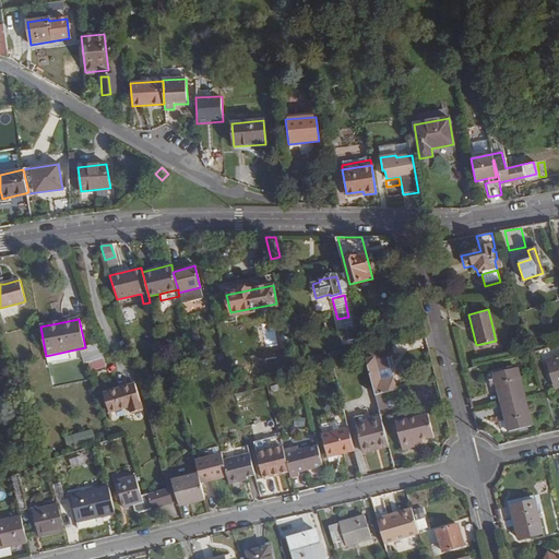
[(394,354),(391,344),(364,351),(367,360),(376,395),(383,393),(394,391),(391,379),(380,381),(375,358),(394,354)]
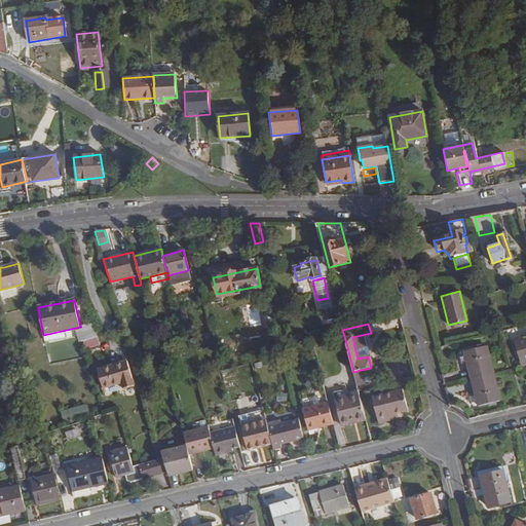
[(98,338),(95,331),(82,334),(84,342),(98,338)]
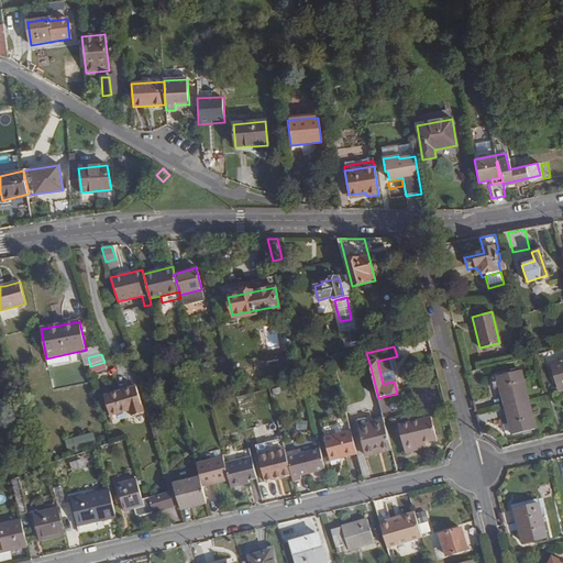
[(562,382),(562,360),(551,364),(556,384),(562,382)]
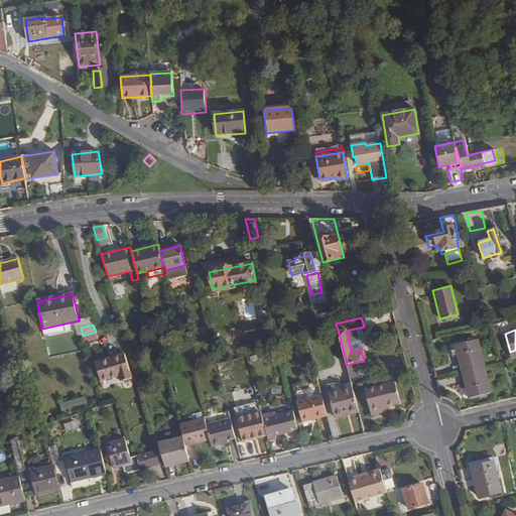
[(96,332),(83,336),(80,337),(82,343),(98,339),(96,332)]
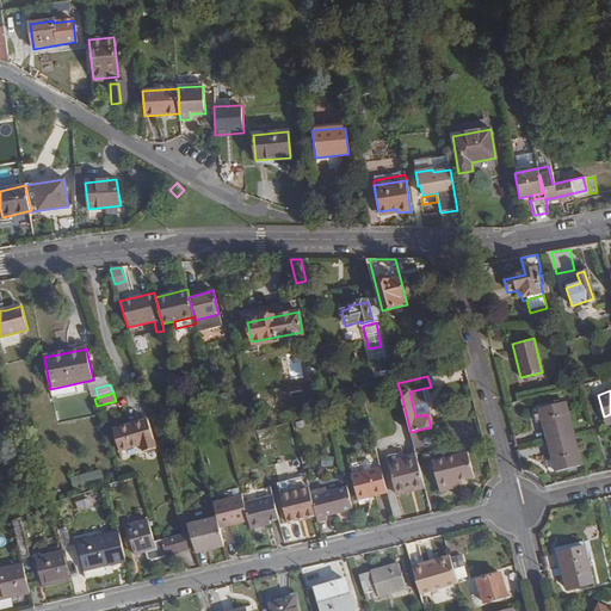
[(565,402),(539,408),(556,473),(581,466),(565,402)]
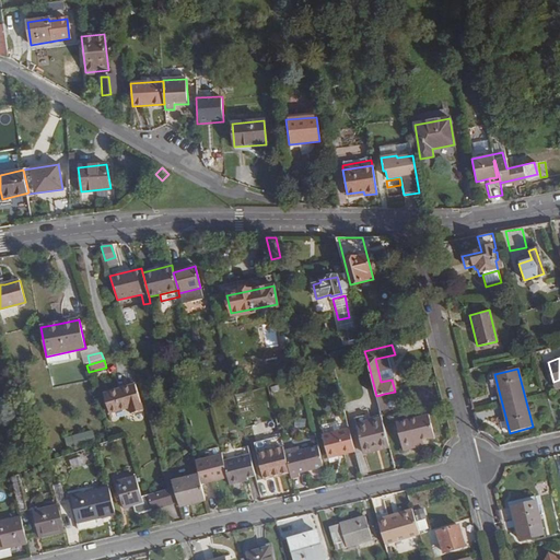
[(136,385),(104,395),(109,413),(129,407),(130,412),(142,409),(136,385)]
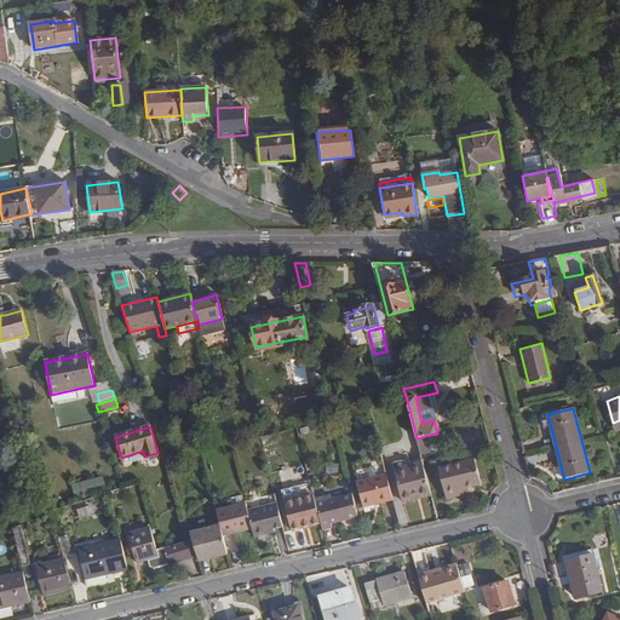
[(425,436),(417,438),(420,455),(430,453),(425,436)]
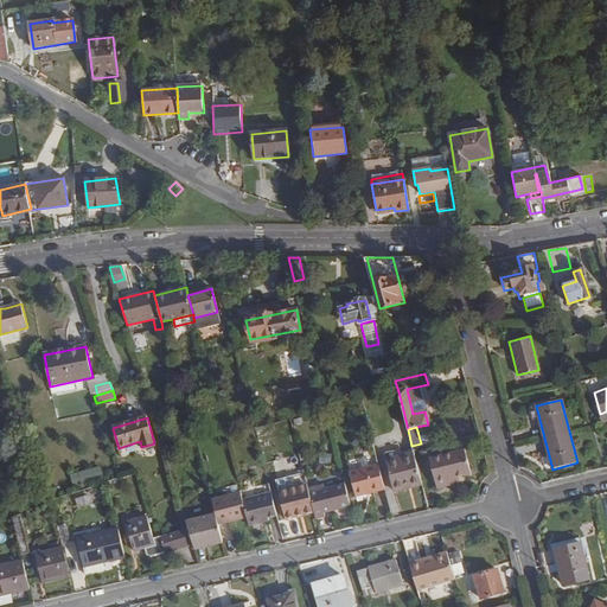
[(448,480),(457,478),(471,474),(465,451),(429,459),(436,489),(449,485),(448,480)]
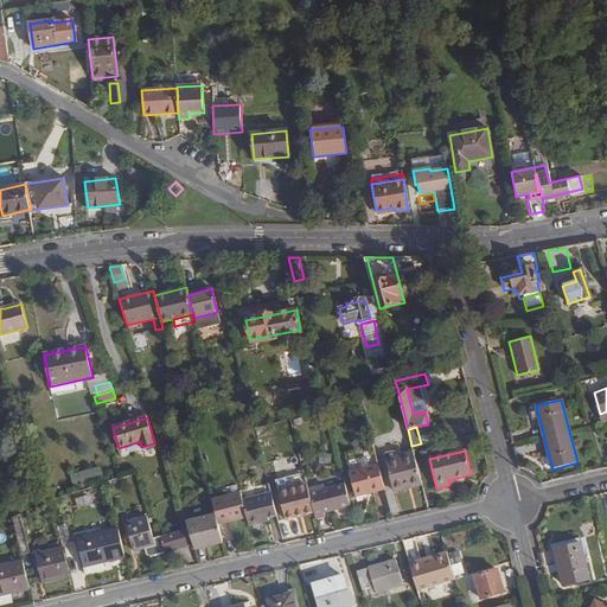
[(421,481),(414,453),(385,460),(394,492),(403,490),(403,486),(421,481)]
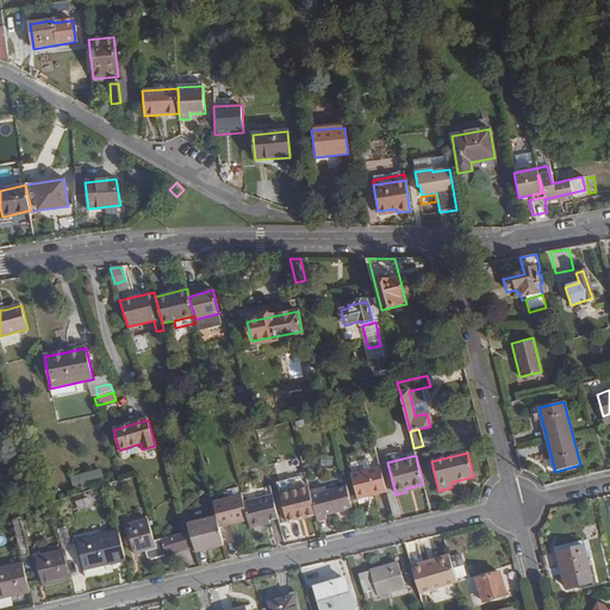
[(381,467),(378,458),(349,465),(352,474),(381,467)]
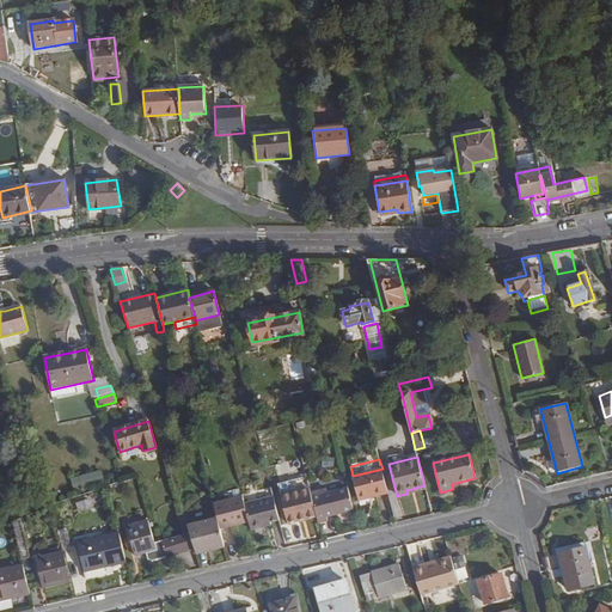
[(360,501),(389,494),(383,469),(353,476),(360,501)]
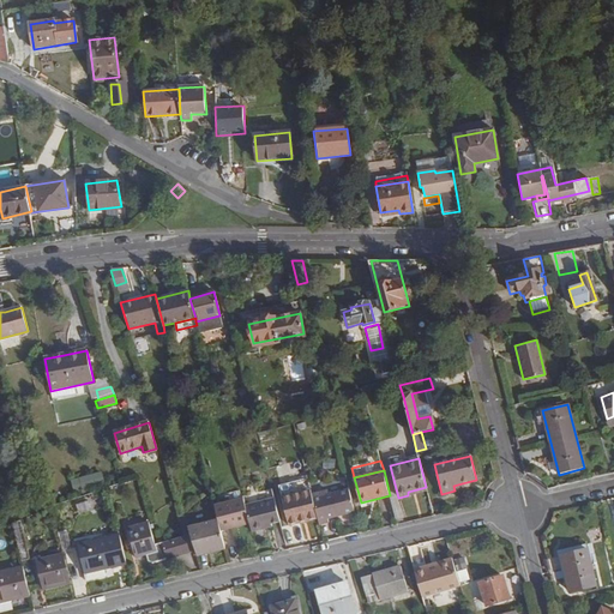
[(92,474),(94,486),(103,485),(102,473),(92,474)]
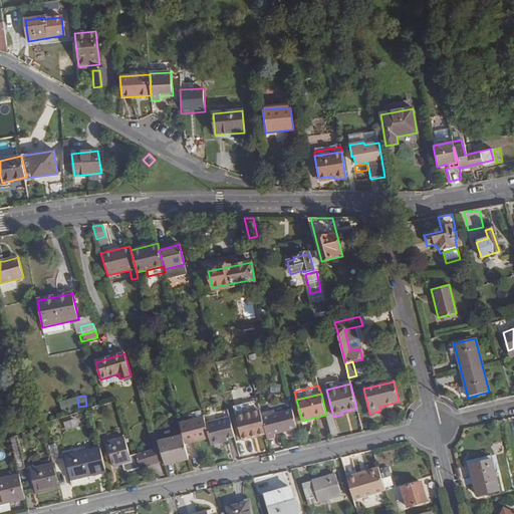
[(204,416),(204,418),(210,439),(211,445),(228,441),(227,438),(234,437),(227,410),(204,416)]
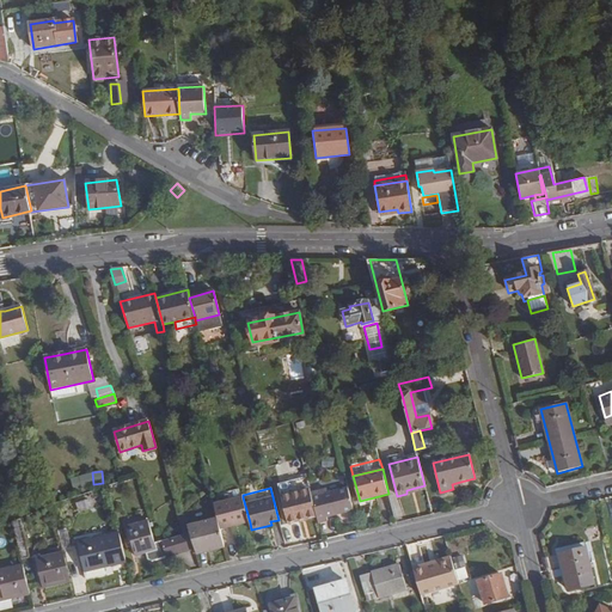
[(317,516),(318,524),(328,521),(326,518),(354,510),(348,488),(328,494),(326,489),(311,493),(316,514),(317,516)]
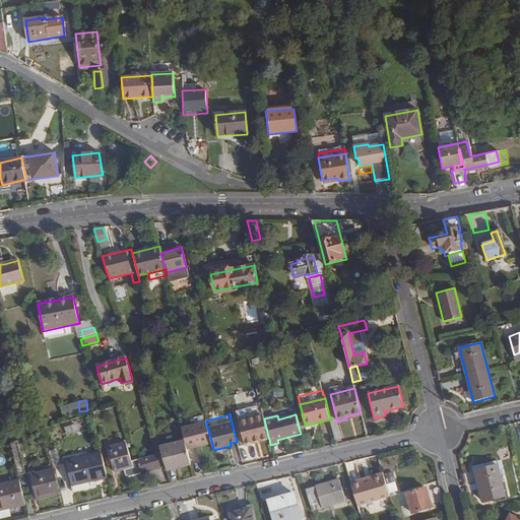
[(264,418),(263,415),(239,421),(245,445),(254,443),(254,440),(268,437),(264,418)]
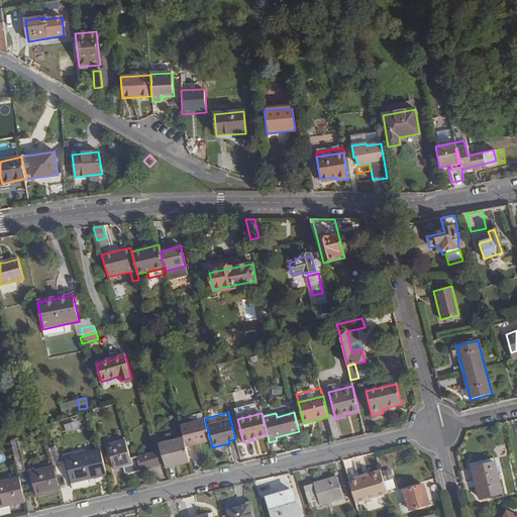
[(184,438),(186,447),(211,441),(205,420),(181,426),(184,438)]
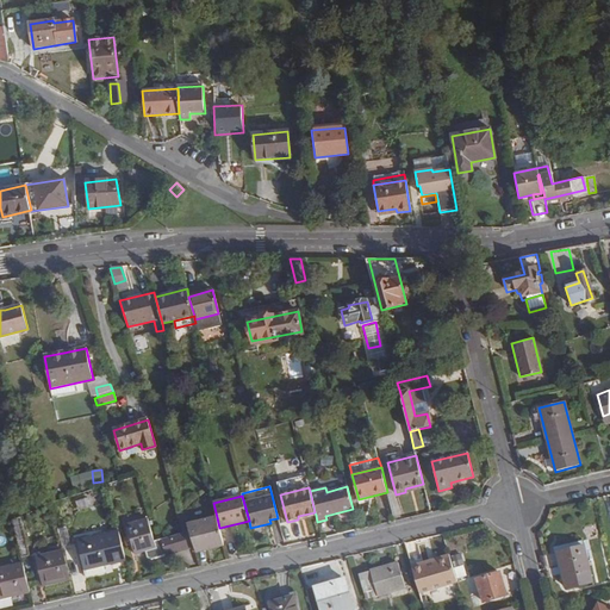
[(194,547),(195,553),(224,546),(219,528),(217,517),(187,524),(190,531),(194,547)]
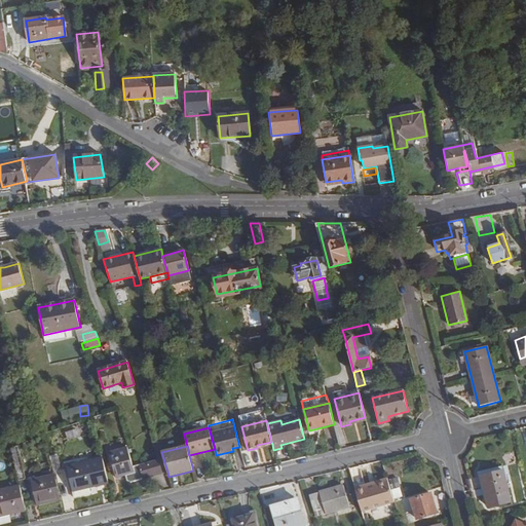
[(48,449),(51,462),(58,460),(54,447),(48,449)]
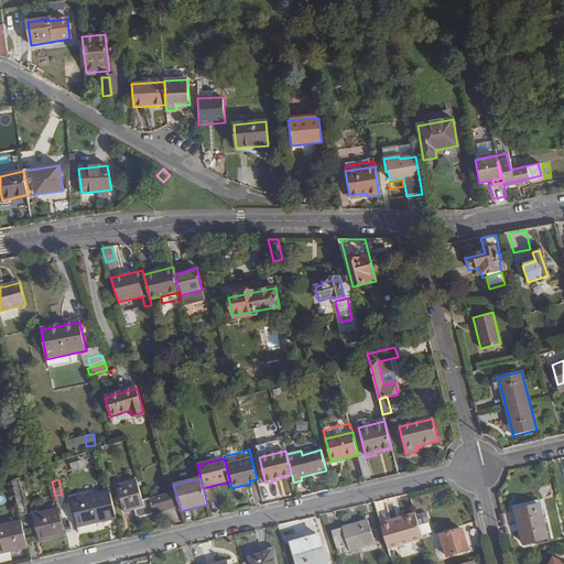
[(19,480),(12,483),(20,516),(26,513),(19,480)]
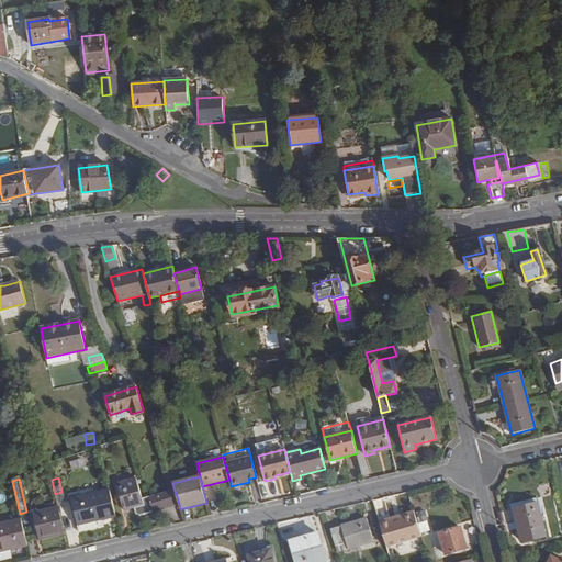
[(139,516),(179,504),(175,490),(143,499),(137,479),(116,484),(120,494),(122,502),(124,510),(133,508),(135,514),(139,516)]
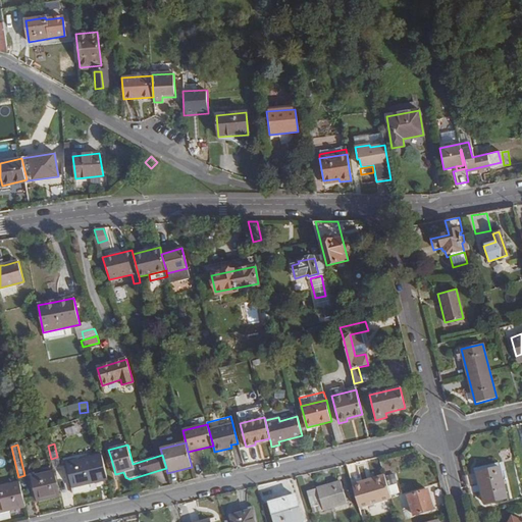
[(76,461),(66,463),(69,477),(72,488),(88,484),(95,482),(107,479),(103,460),(93,462),(91,457),(89,458),(76,461)]
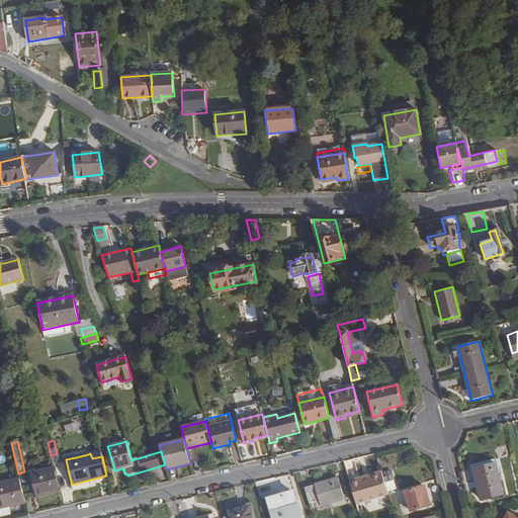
[(473,469),(495,464),(494,460),(469,466),(475,489),(478,488),(473,469)]
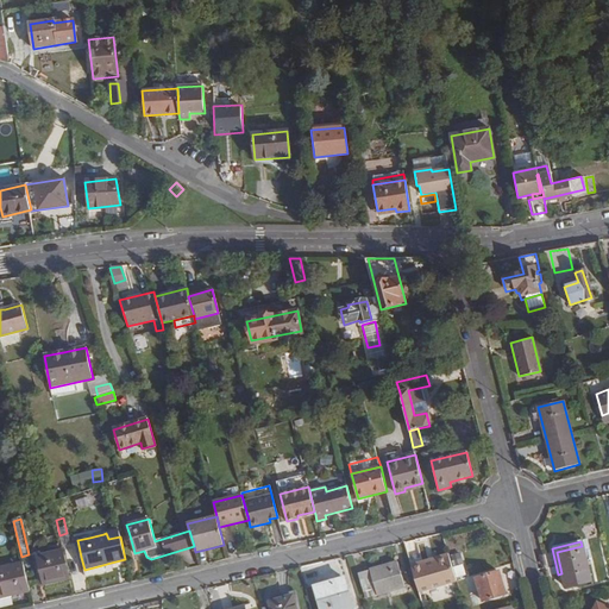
[(590,581),(582,546),(557,552),(562,573),(565,586),(590,581)]
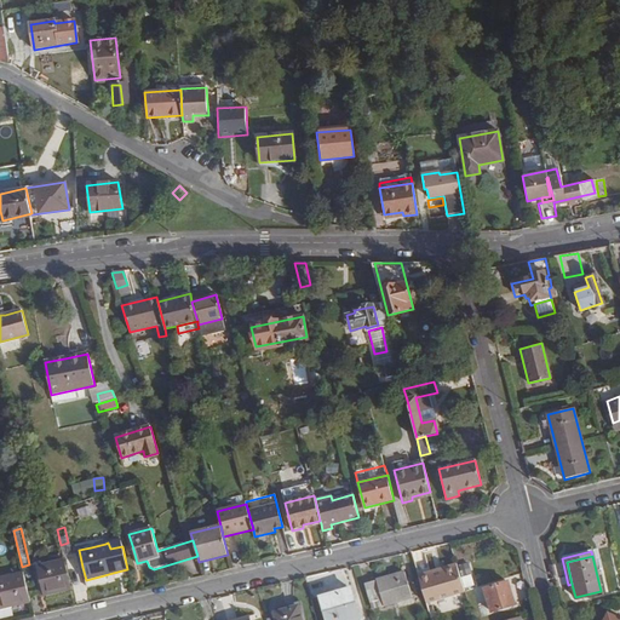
[(44,596),(72,589),(64,560),(36,567),(44,596)]
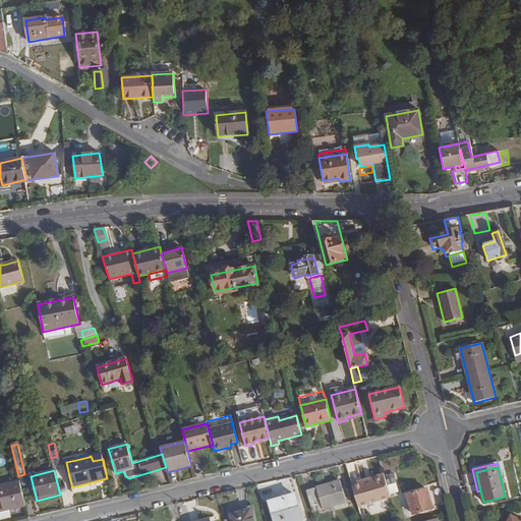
[(371,480),(351,485),(357,506),(390,498),(384,474),(370,477),(371,480)]
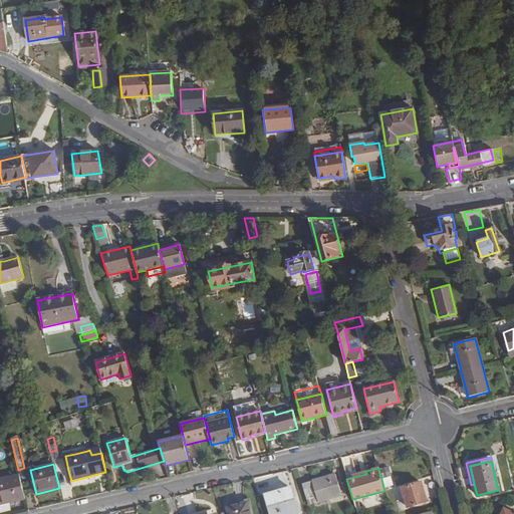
[(36,494),(30,470),(27,471),(32,495),(36,494)]
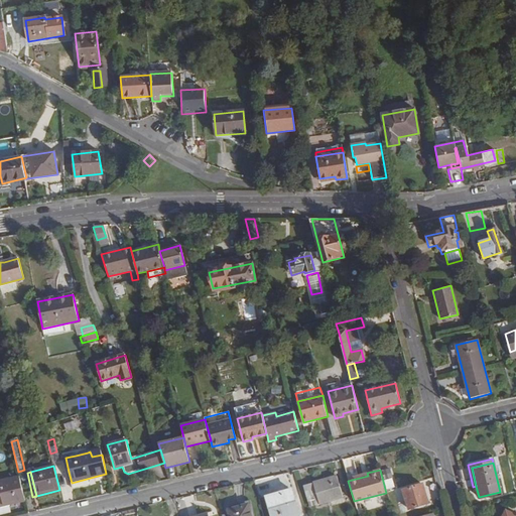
[(0,506),(25,501),(19,476),(0,480),(0,506)]
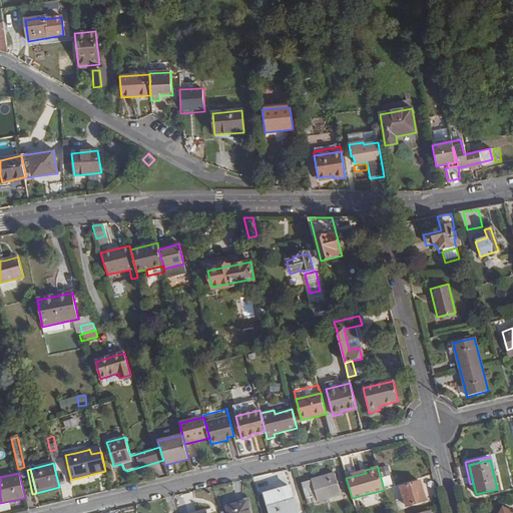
[(335,474),(302,483),(308,504),(341,494),(335,474)]
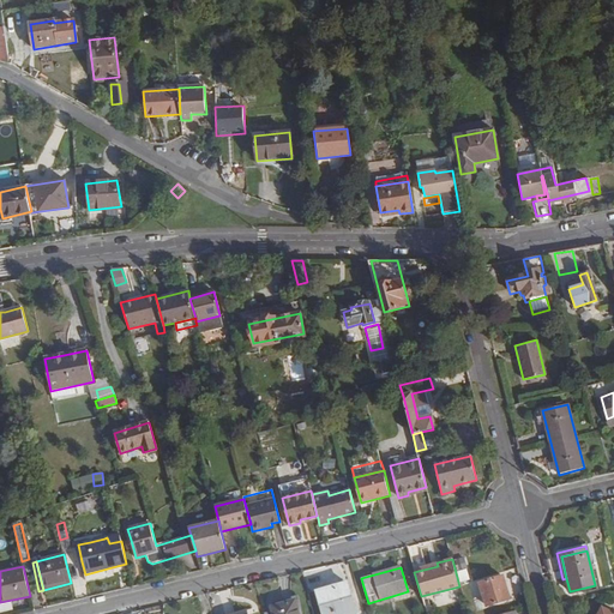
[(103,570),(85,575),(86,582),(106,577),(103,570)]
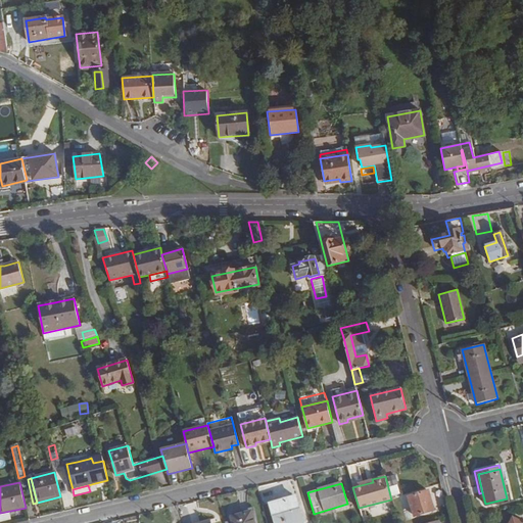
[(428,491),(408,497),(414,517),(434,511),(428,491)]
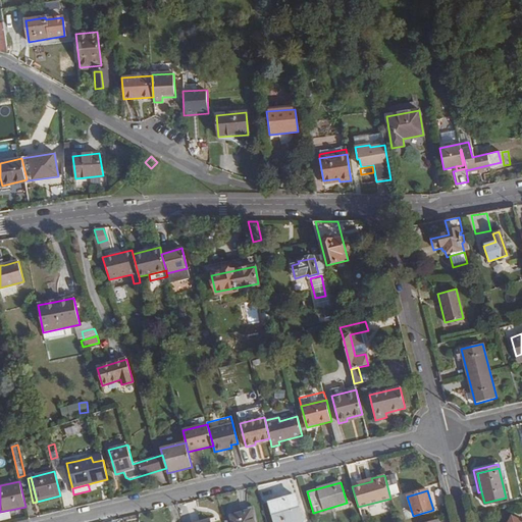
[(302,521),(295,497),(268,505),(272,521),(302,521)]
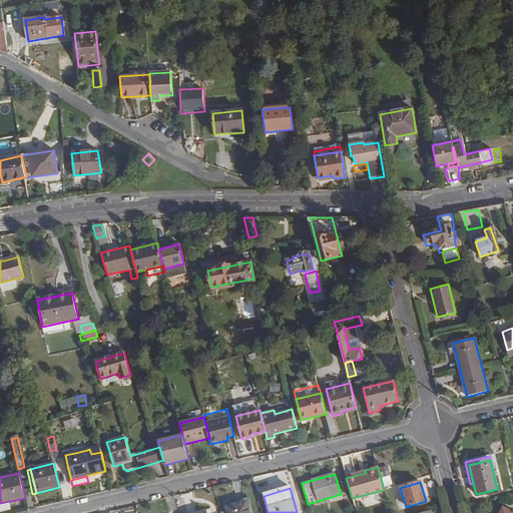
[(248,512),(246,502),(226,508),(228,512),(248,512)]
